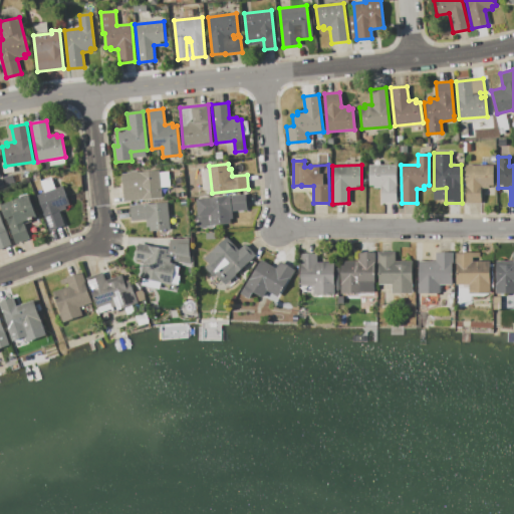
[(397,165),(398,204),(380,204),(380,188),(373,188),(373,186),(368,186),(368,165),(397,165)]
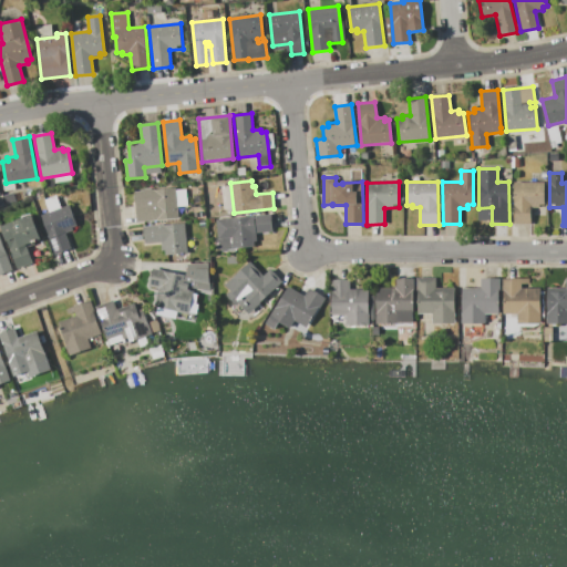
[(514,225),(514,182),(544,182),(544,208),(531,208),(531,225),(514,225)]
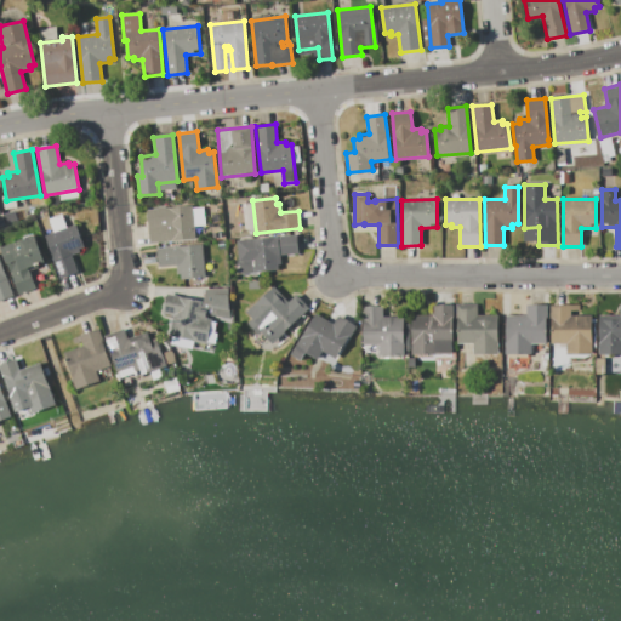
[(147,210),(192,205),(195,239),(151,244),(147,210)]
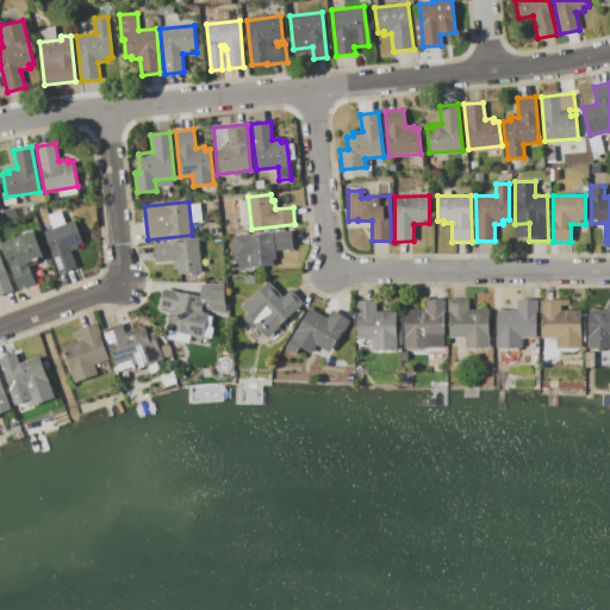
[(82,243),(78,246),(79,248),(70,251),(76,268),(60,274),(44,232),(74,221),(82,243)]
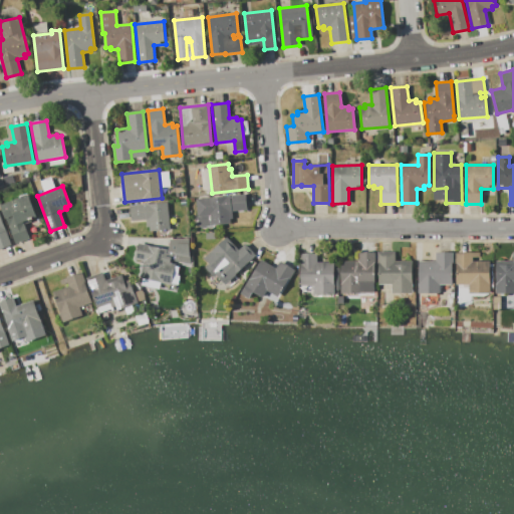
[(245,194),(247,210),(232,211),(233,219),(231,219),(231,223),(198,227),(196,200),(245,194)]
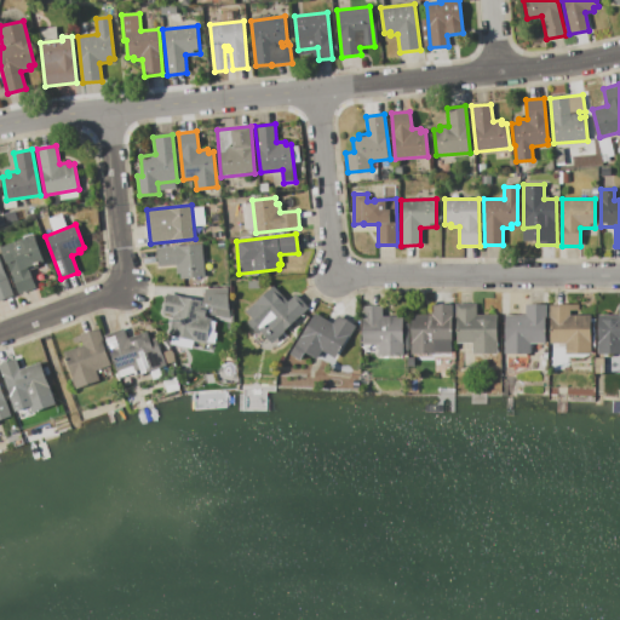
[(0,248),(35,235),(45,262),(36,265),(38,268),(29,270),(36,288),(18,294),(0,248)]
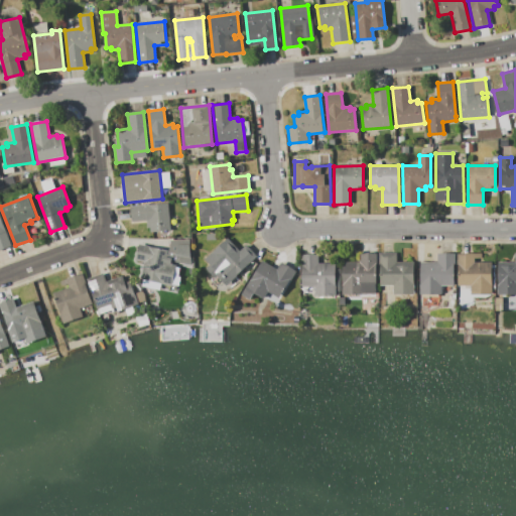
[(130,207),(168,203),(170,230),(150,233),(149,228),(147,228),(146,221),(131,223),(130,207)]
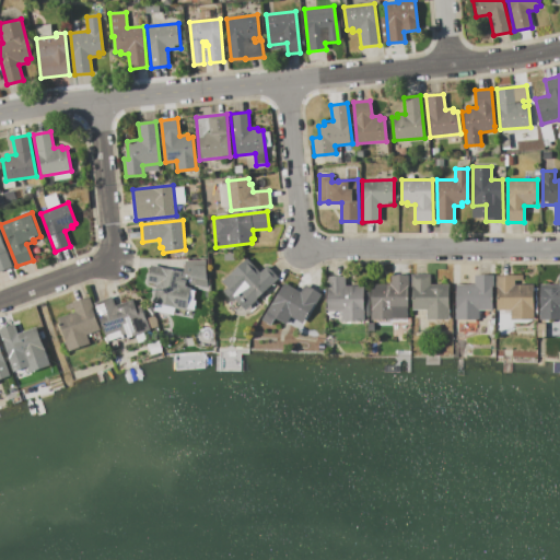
[(0,233),(12,267),(0,271),(0,233)]
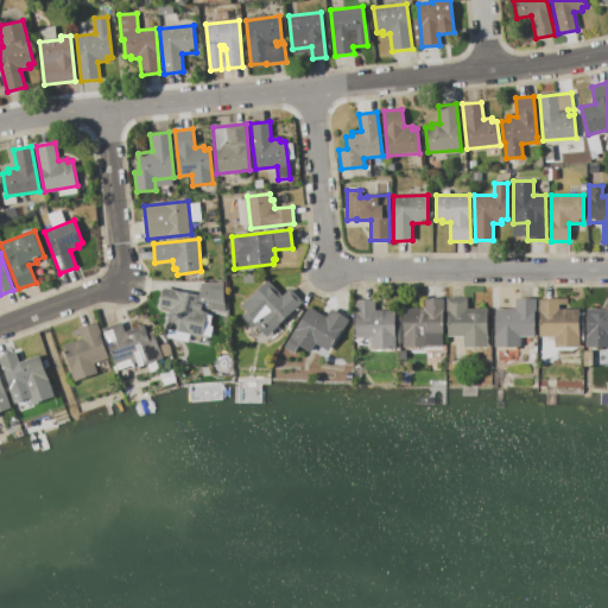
[(267,279),(283,296),(290,287),(304,302),(267,337),(255,325),(253,328),(242,316),(246,312),(240,306),(267,279)]
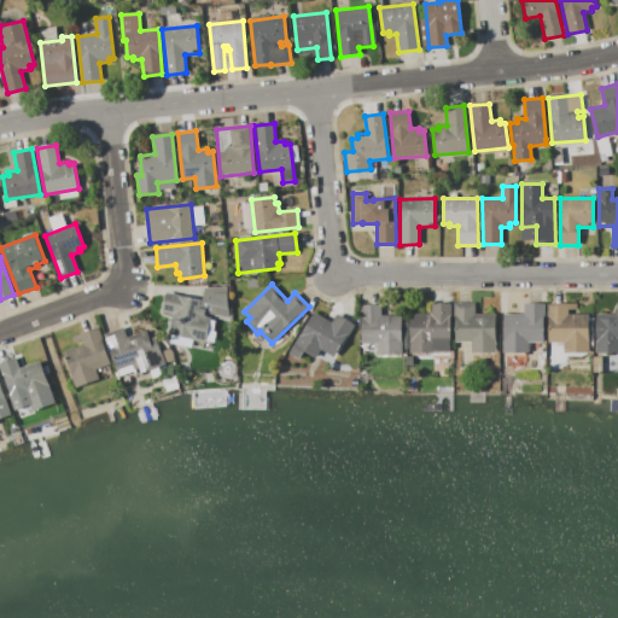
[(204,287),(227,287),(229,318),(209,314),(211,304),(202,303),(204,287)]
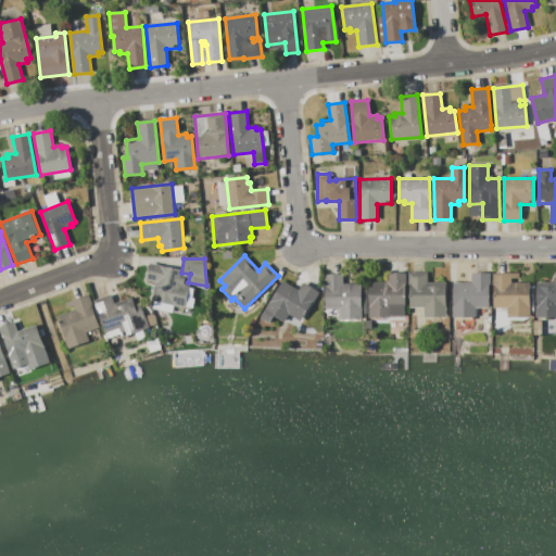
[(149,263),(180,270),(179,277),(187,278),(185,285),(189,286),(189,288),(194,289),(192,299),(194,299),(190,316),(149,306),(154,283),(146,281),(149,263)]
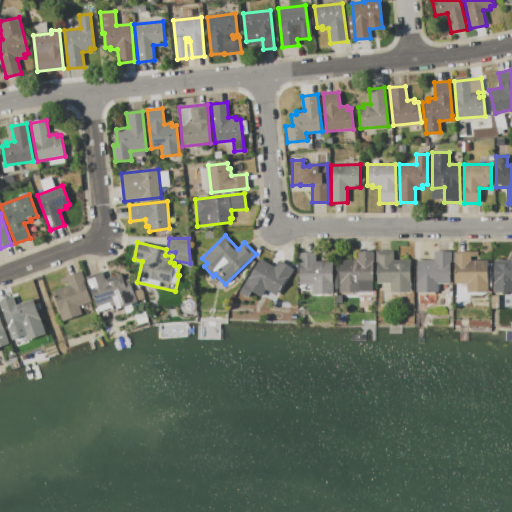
[(340,260),(356,260),(356,251),(365,251),(373,251),(374,262),(373,262),(373,282),(373,291),(358,291),(358,292),(340,292),(340,260)]
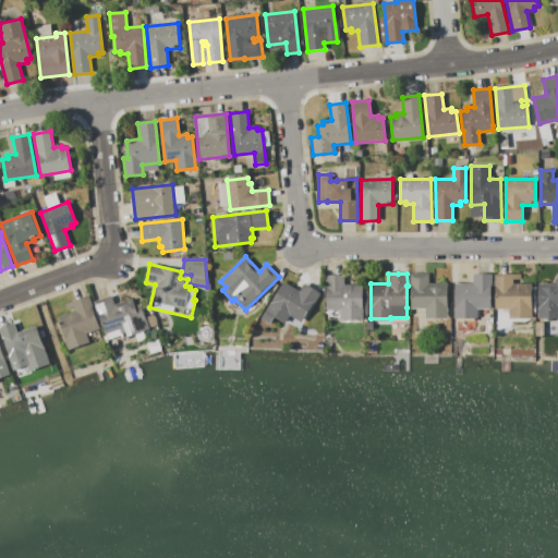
[(409,274),(429,274),(429,282),(447,282),(447,296),(448,296),(448,317),(425,317),(425,310),(410,310),(409,274)]
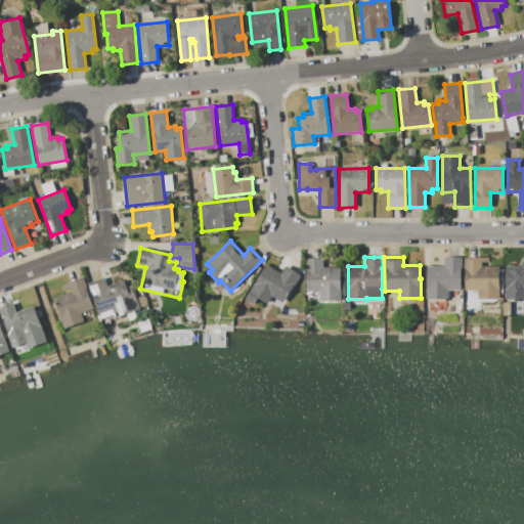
[(426,266),(444,266),(443,257),(463,257),(463,269),(461,269),(461,277),(462,290),(447,290),(447,299),(427,299),(426,266)]
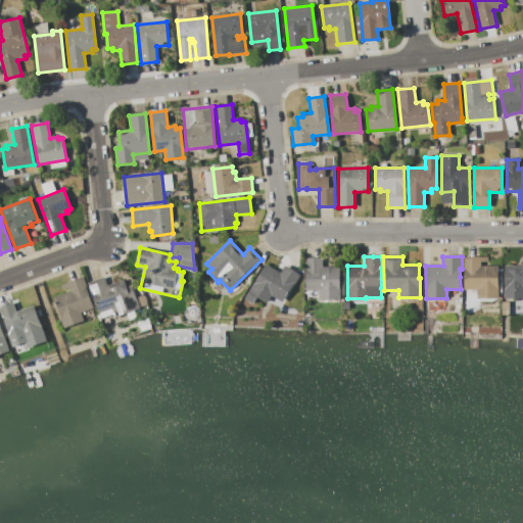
[(464,256),(488,256),(488,263),(481,263),(481,266),(497,266),(498,298),(477,298),(477,289),(464,289),(464,256)]
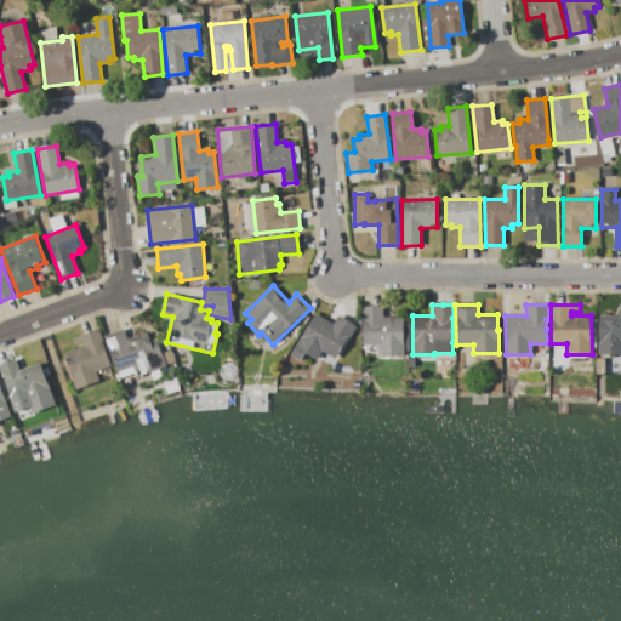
[(599,315),(620,315),(620,305),(620,353),(599,353),(599,315)]
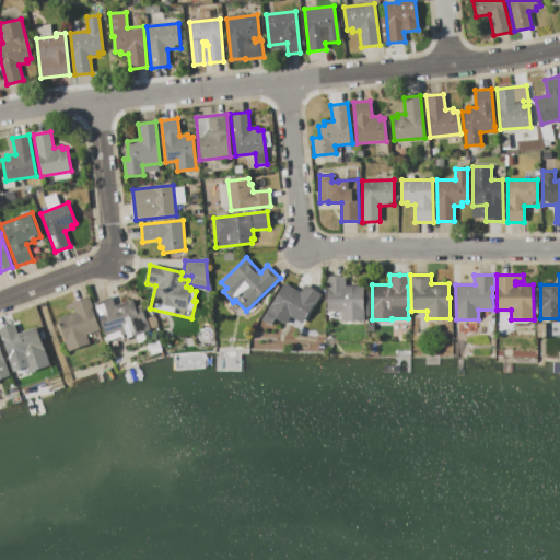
[(326,277),(346,277),(346,286),(364,286),(364,321),(341,321),(341,312),(327,312),(326,277)]
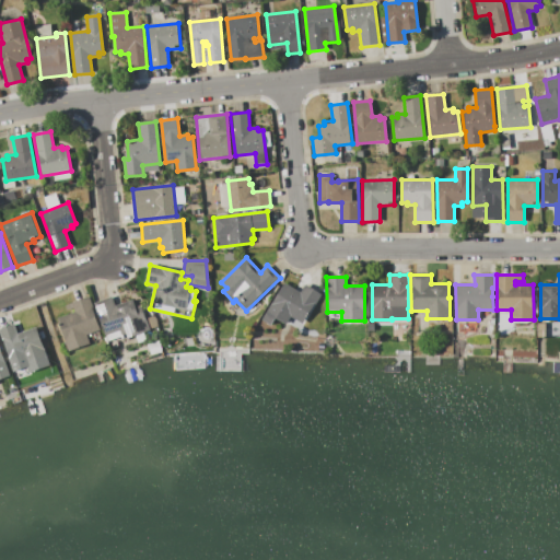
[(284,282),(300,292),(304,284),(321,294),(315,303),(308,313),(308,312),(302,324),(291,317),(286,325),(276,319),(271,327),(261,321),(284,282)]
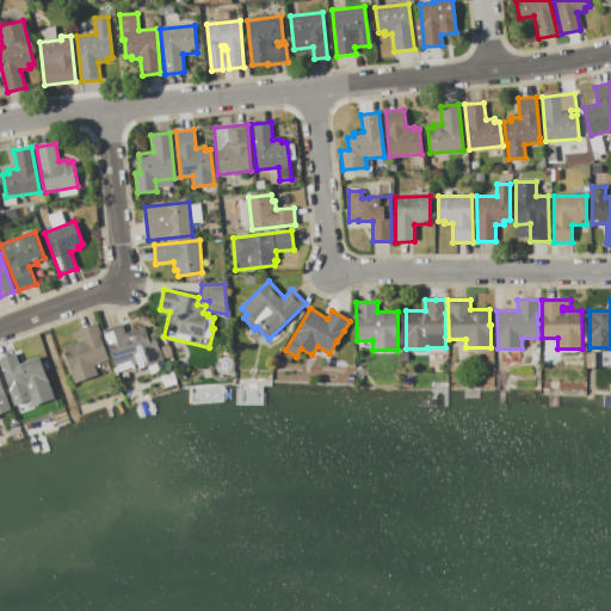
[(97,323),(110,359),(94,365),(98,375),(74,383),(62,347),(81,340),(80,337),(73,339),(71,333),(97,323)]
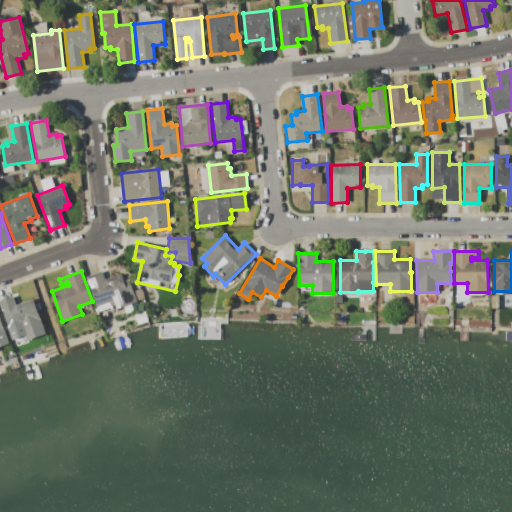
[(85,277),(102,271),(105,279),(122,273),(124,280),(129,278),(137,302),(113,311),(110,302),(96,307),(85,277)]
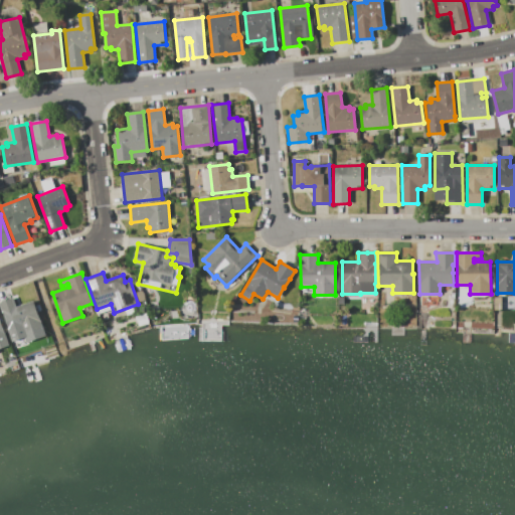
[(0,311),(0,302),(14,298),(17,305),(33,300),(34,302),(39,300),(48,327),(43,329),(44,330),(24,337),(22,329),(9,334),(2,314),(1,314),(0,311)]
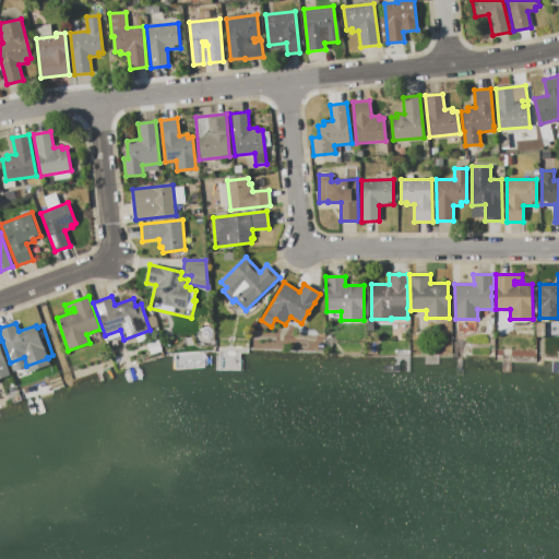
[(0,345),(11,376),(0,379),(0,345)]
